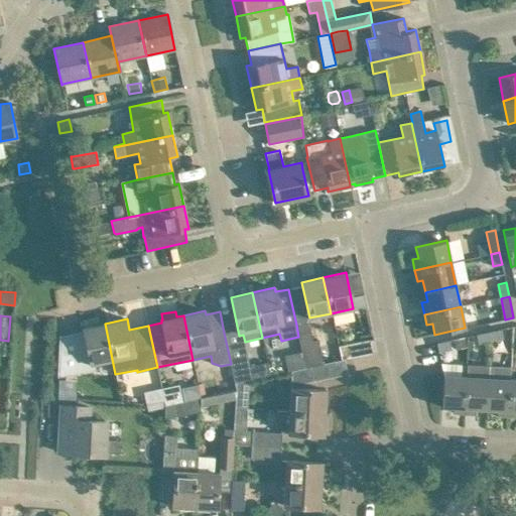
[(307,323),(296,325),(298,337),(305,367),(310,366),(321,363),(316,340),(310,342),(307,323)]
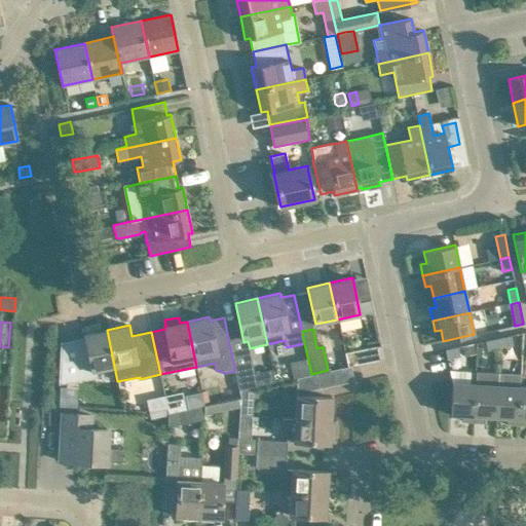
[(92,371),(114,366),(107,330),(84,335),(85,339),(61,344),(60,375),(61,382),(92,375),(92,371)]
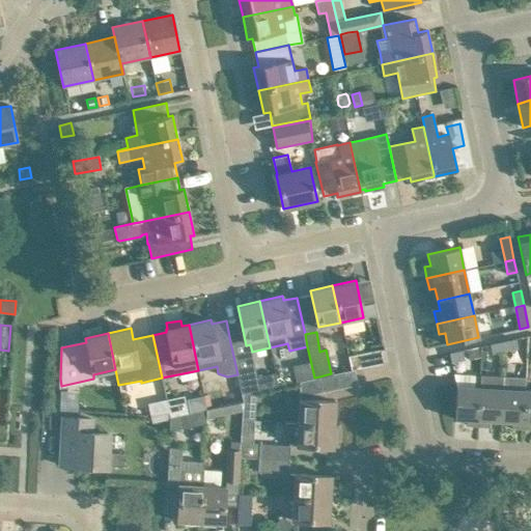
[(518,346),(515,339),(515,338),(503,341),(505,350),(518,346)]
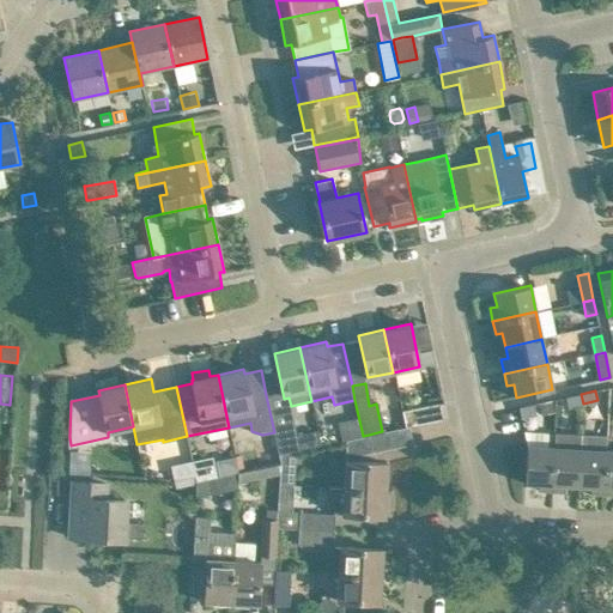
[(568,407),(583,404),(581,394),(565,396),(568,407)]
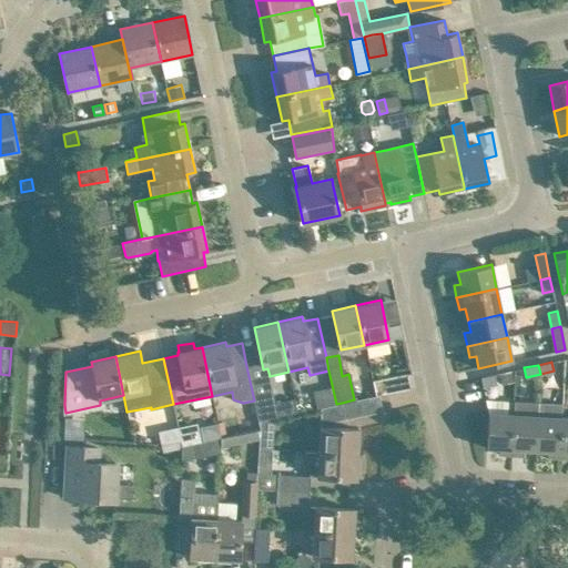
[(407,374),(391,377),(394,392),(411,388),(407,374)]
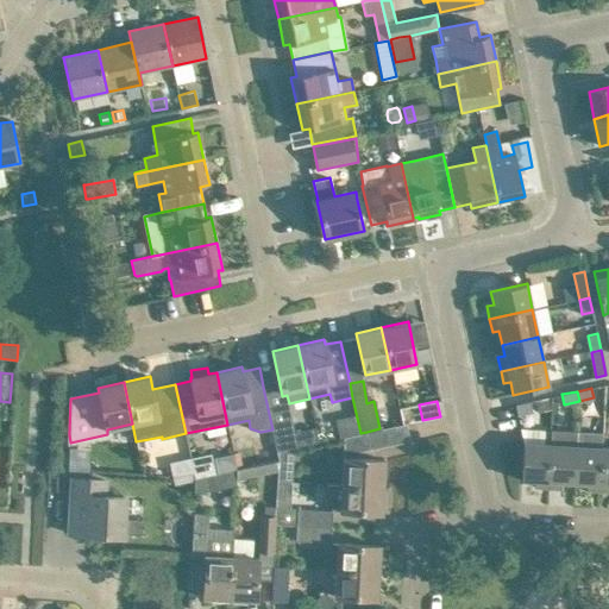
[(531,401),(514,405),(516,414),(533,410),(531,401)]
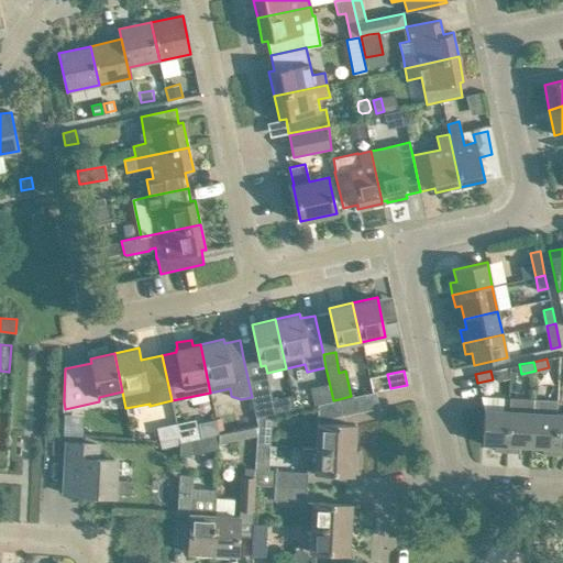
[(271,388),(251,393),(252,397),(256,417),(273,414),(276,414),(273,400),(271,388)]
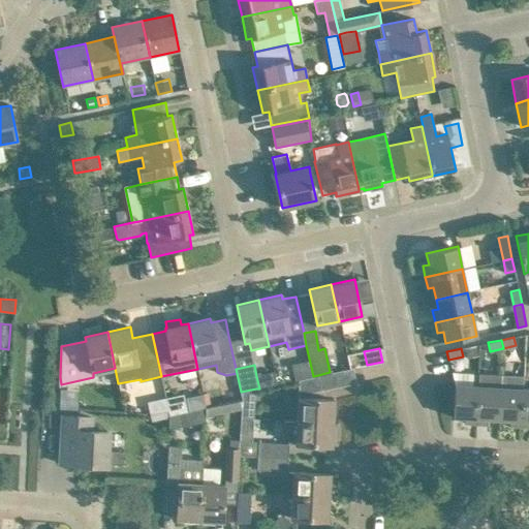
[(332,373),(318,375),(321,390),(355,383),(352,368),(349,369),(332,373)]
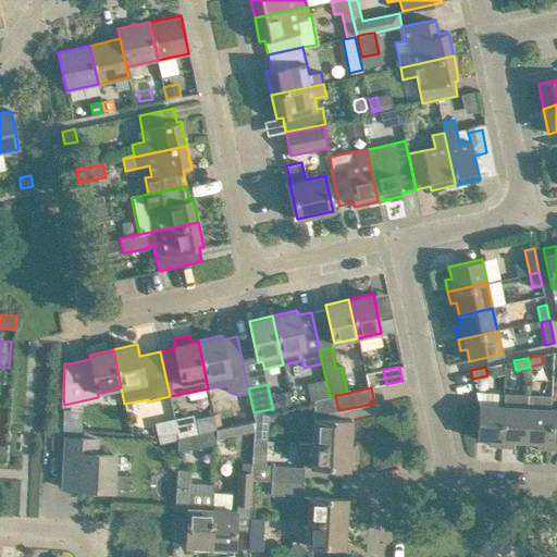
[(63,410),(62,431),(82,432),(84,406),(74,405),(74,410),(63,410)]
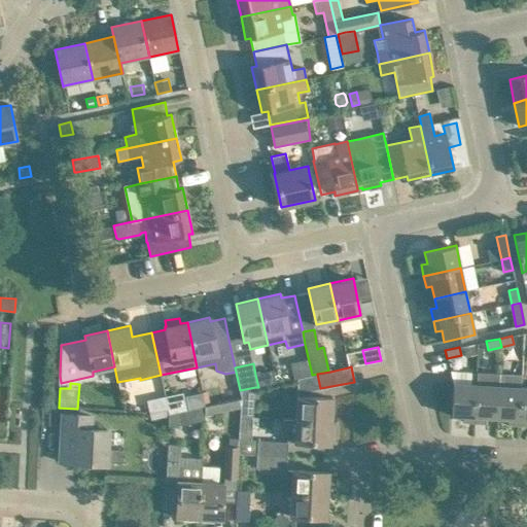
[(462,422),(475,422),(478,385),(453,383),(451,415),(462,416),(462,422)]
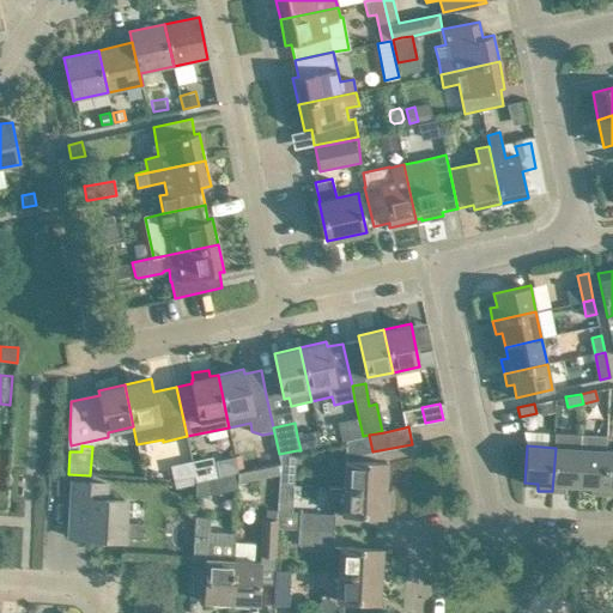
[(552,491),(564,492),(565,485),(578,486),(581,449),(556,448),(552,491)]
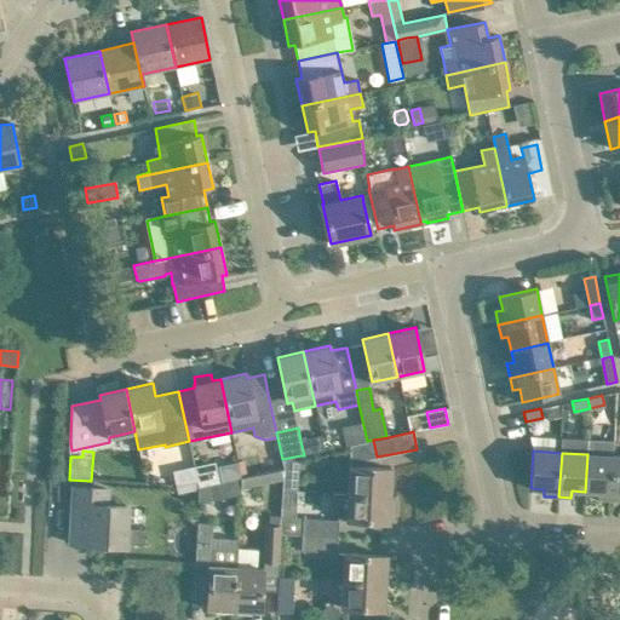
[(597,492),(597,499),(612,500),(614,455),(587,454),(585,492),(597,492)]
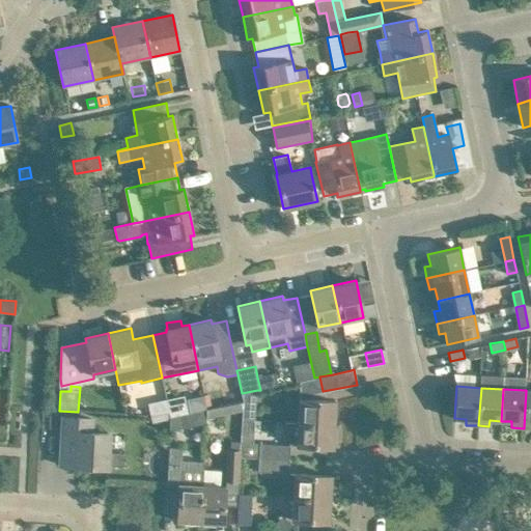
[(179,397),(165,400),(169,418),(189,414),(186,400),(179,397)]
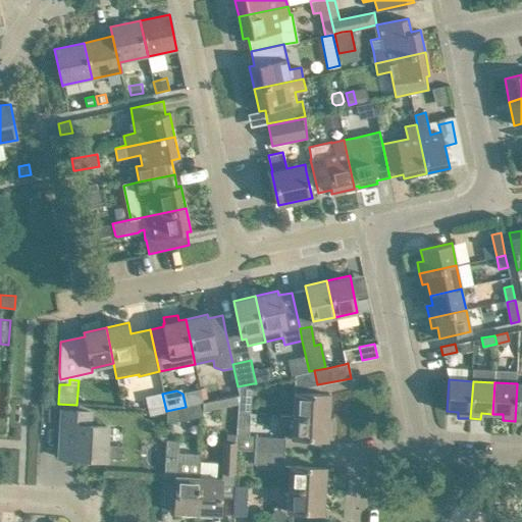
[(293,414),(328,416),(329,395),(308,394),(295,393),(293,414)]
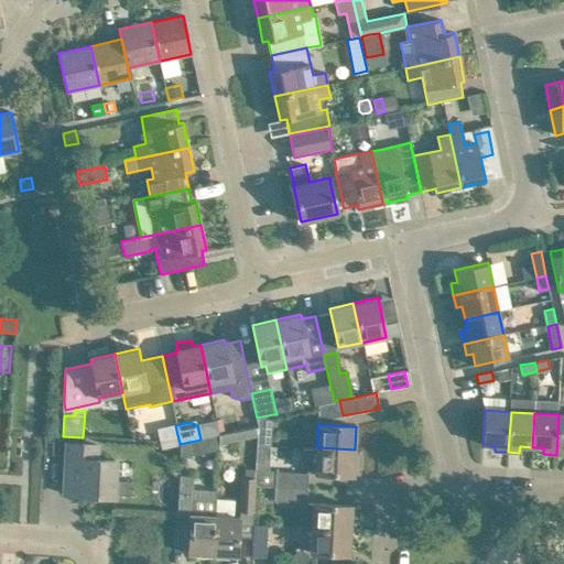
[(257,426),(238,430),(219,434),(219,445),(257,436),(257,426)]
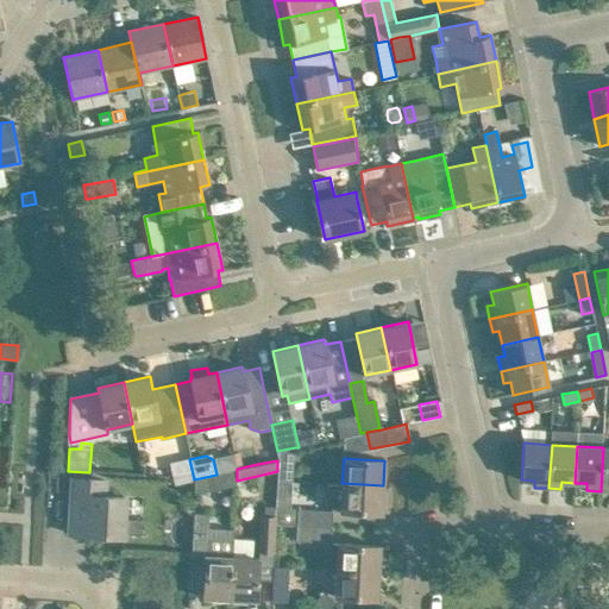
[(220,488),(217,475),(194,479),(194,495),(220,488)]
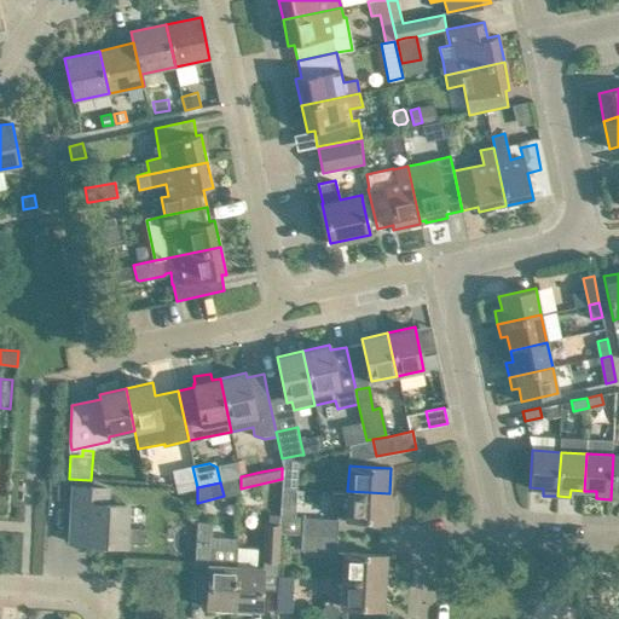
[(70,542),(87,543),(125,545),(127,505),(106,504),(108,489),(73,486),(70,542)]
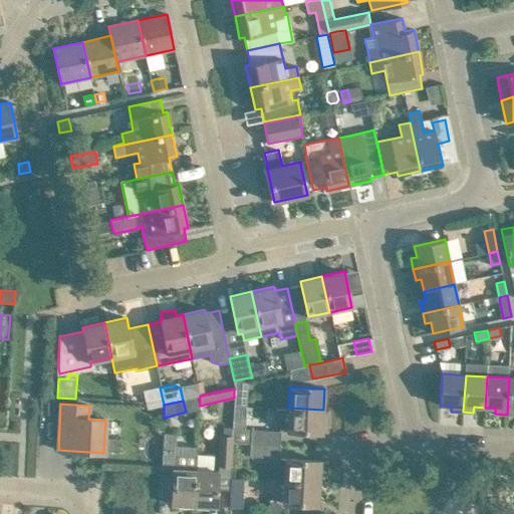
[(323,413),(323,410),(288,408),(275,407),(274,425),(288,426),(287,432),(322,433),(322,431),(327,431),(328,413),(323,413)]
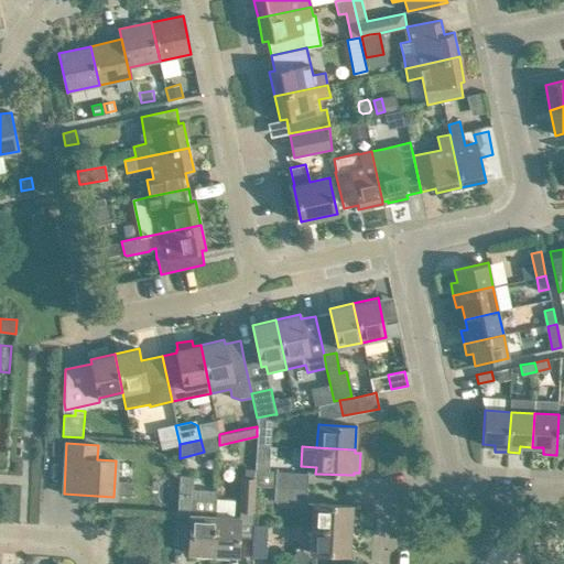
[(245,468),(243,477),(241,477),(239,509),(253,510),(255,485),(256,485),(256,470),(256,469),(245,468)]
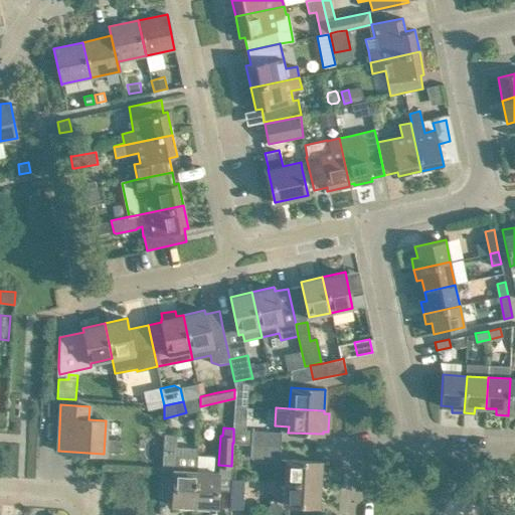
[(251,444),(281,446),(282,433),(252,431),(251,439),(241,439),(241,430),(233,430),(233,443),(251,444)]
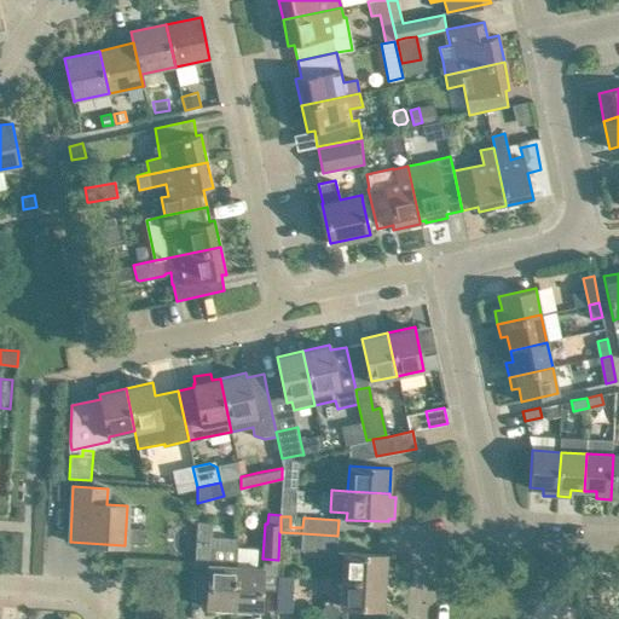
[(195,572),(194,599),(207,600),(207,607),(232,608),(236,566),(237,566),(238,547),(238,538),(210,536),(212,521),(198,520),(196,555),(195,572)]
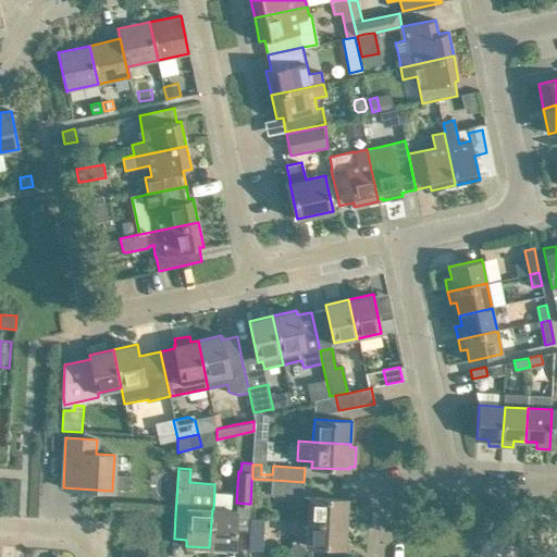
[(302,496),(304,482),(272,480),(271,494),(302,496)]
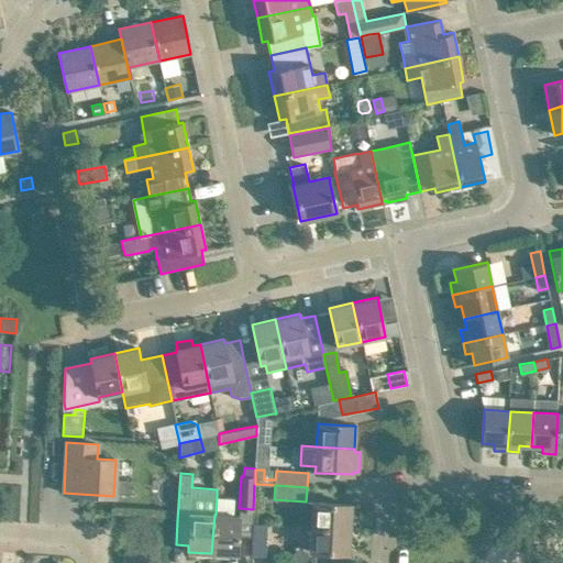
[(214,515),(211,553),(238,555),(239,516),(233,516),(234,498),(217,497),(216,515),(214,515)]
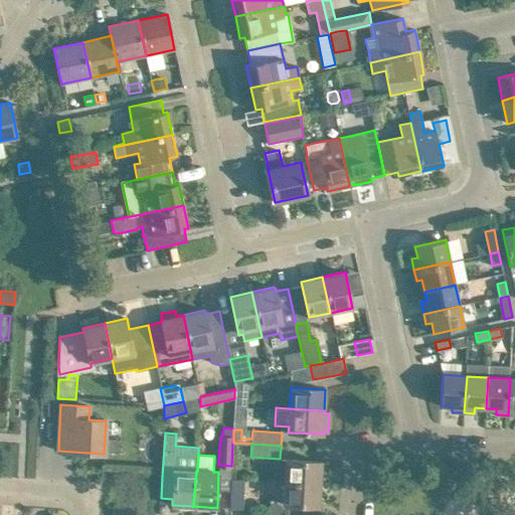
[(285,482),(320,484),(321,462),(286,460),(285,482)]
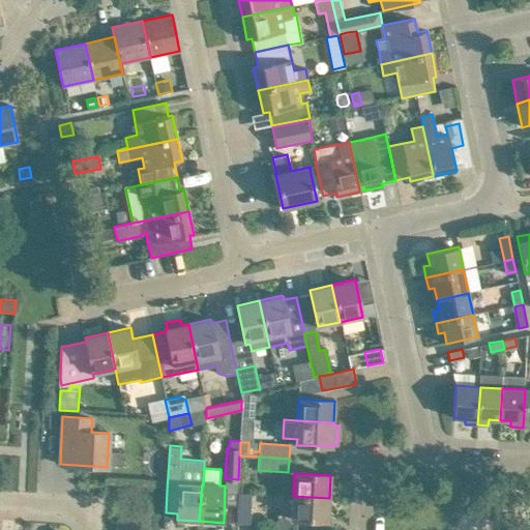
[(251,514),(265,514),(265,484),(252,483),(251,514)]
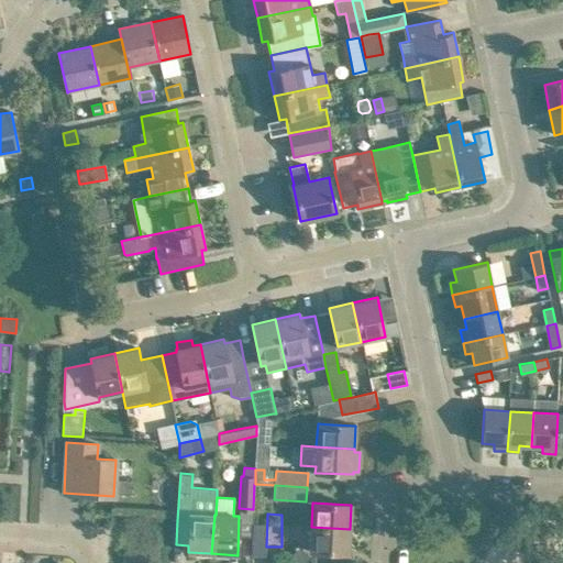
[(253,525),(251,555),(265,556),(266,525),(253,525)]
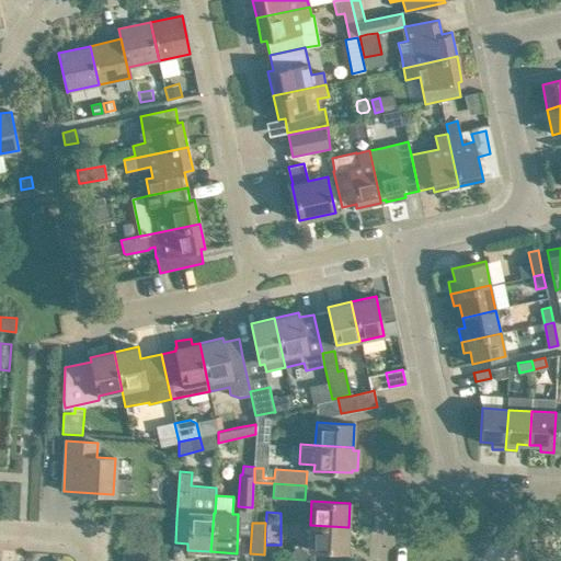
[(309,549),(347,551),(348,527),(310,525),(309,549)]
